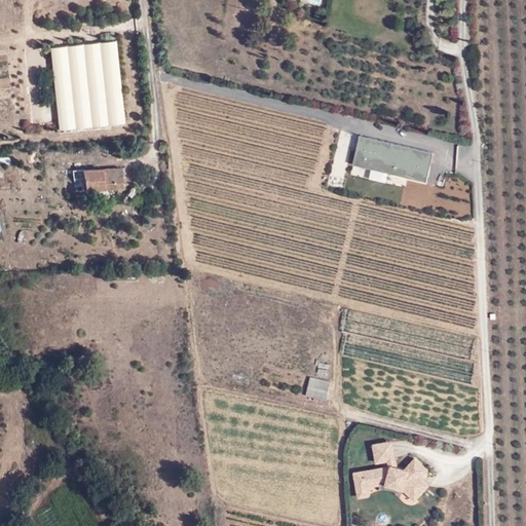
[(116,43),(50,48),(58,127),(122,121),(116,43)]
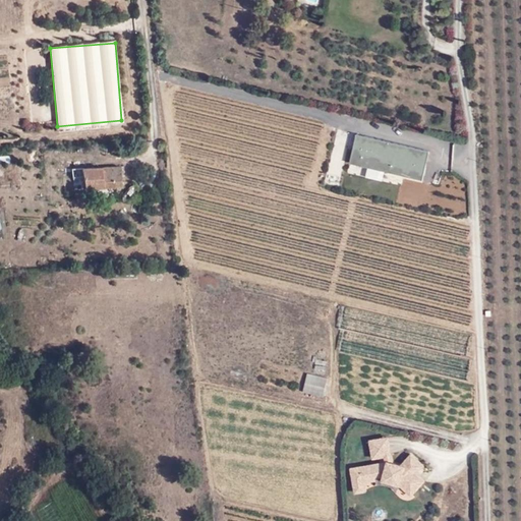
[(82,168),(85,187),(100,187),(120,186),(119,166),(82,168)]
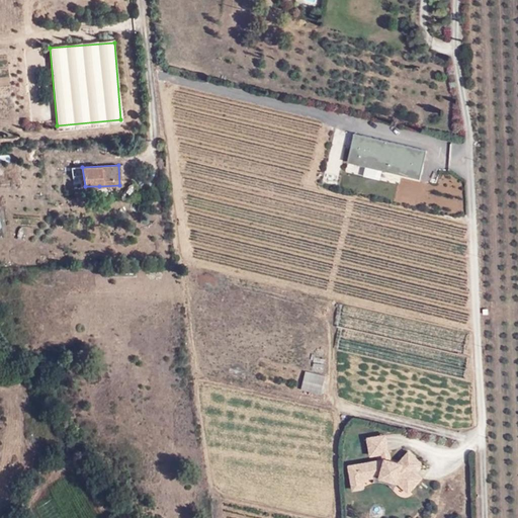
[(368,437),(370,455),(383,453),(384,460),(390,461),(385,435),(368,437)]
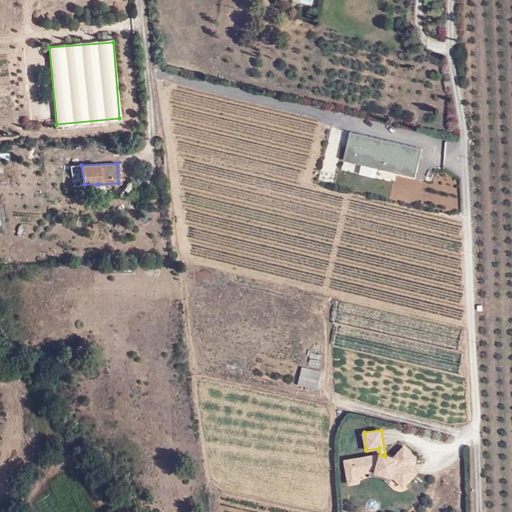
[(417,472),(409,465),(416,458),(404,447),(394,459),(385,456),(380,455),(345,460),(347,467),(356,466),(357,473),(369,471),(368,469),(377,468),(376,471),(394,476),(404,486),(417,472)]
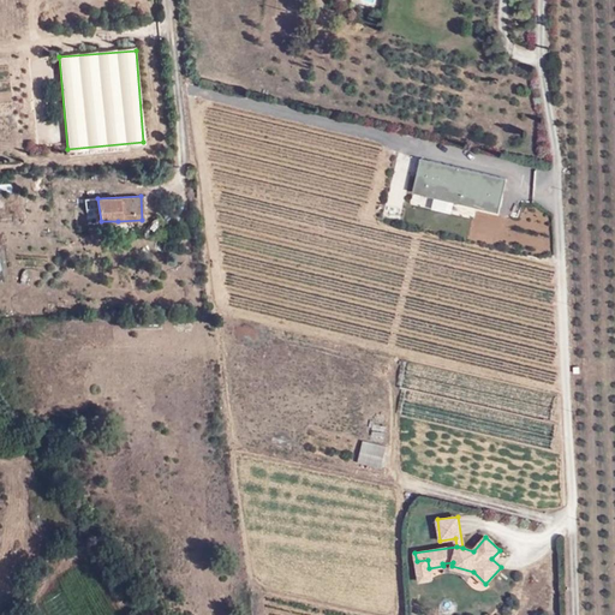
[(428,560),(417,561),(419,580),(430,579),(429,568),(428,560)]
